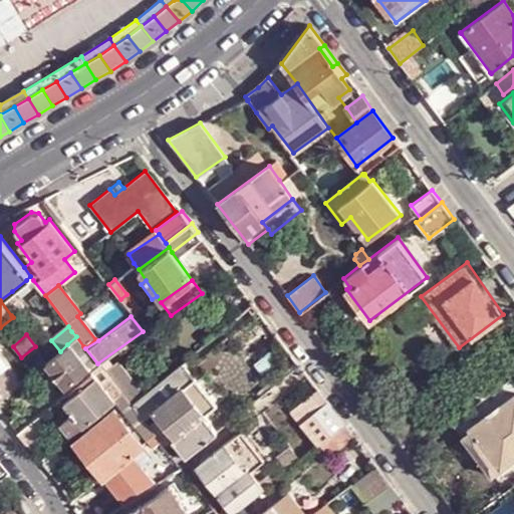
[(75,352),(83,346),(76,336),(67,344),(75,352)]
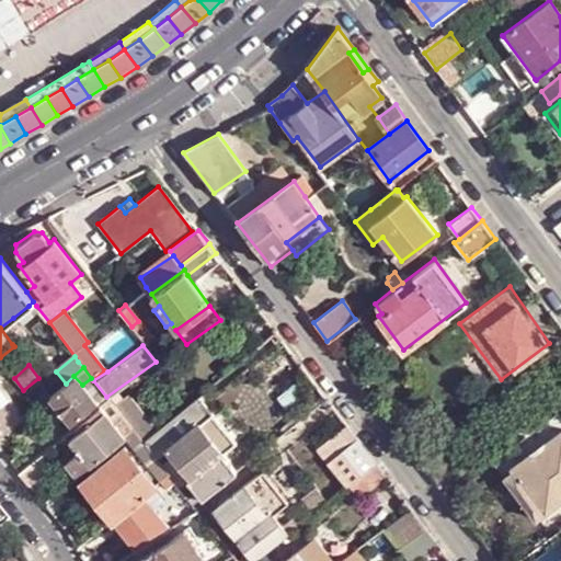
[(93,400),(82,385),(73,376),(66,384),(52,395),(50,396),(70,421),(93,400)]
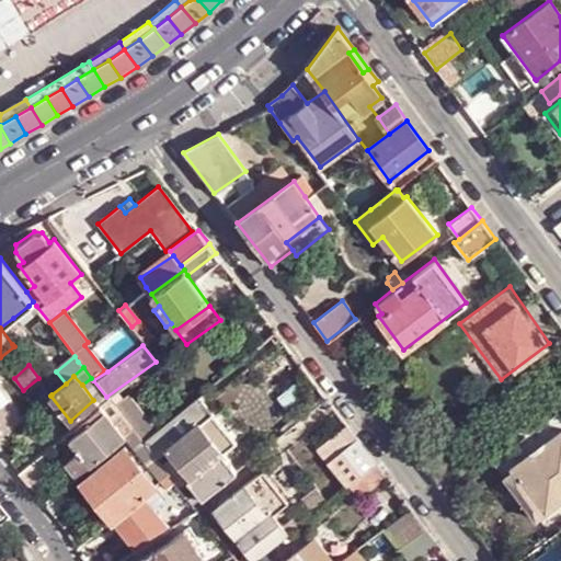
[(367,392),(379,382),(375,377),(362,386),(367,392)]
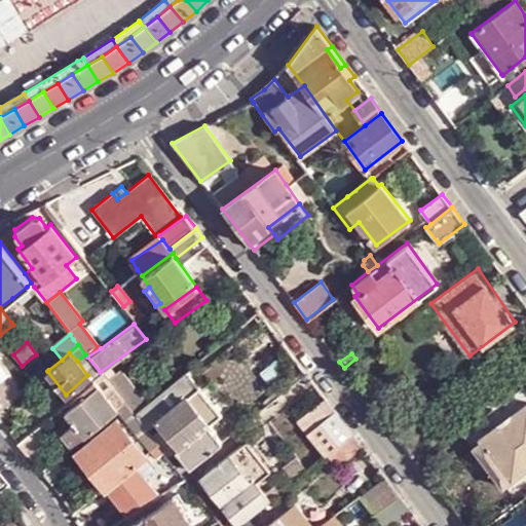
[(199,385),(186,370),(184,371),(163,387),(156,393),(148,401),(143,405),(142,405),(133,413),(148,433),(157,425),(153,421),(155,419),(187,395),(199,385)]
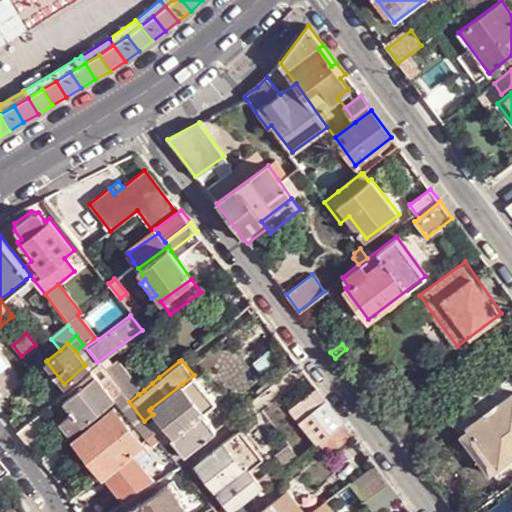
[(129,402),(138,394),(112,362),(103,370),(119,391),(129,402)]
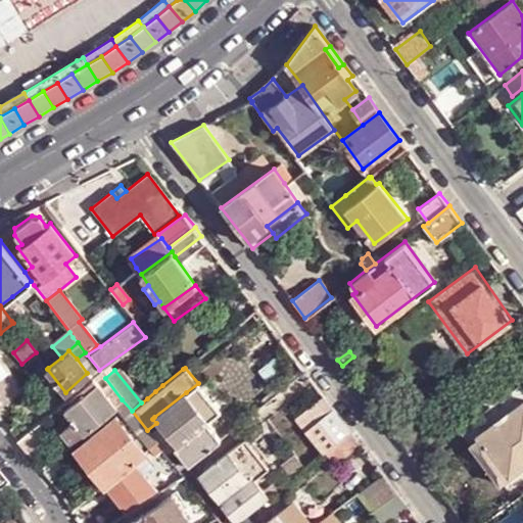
[(0,386),(0,409),(20,392),(11,380),(7,381),(0,386)]
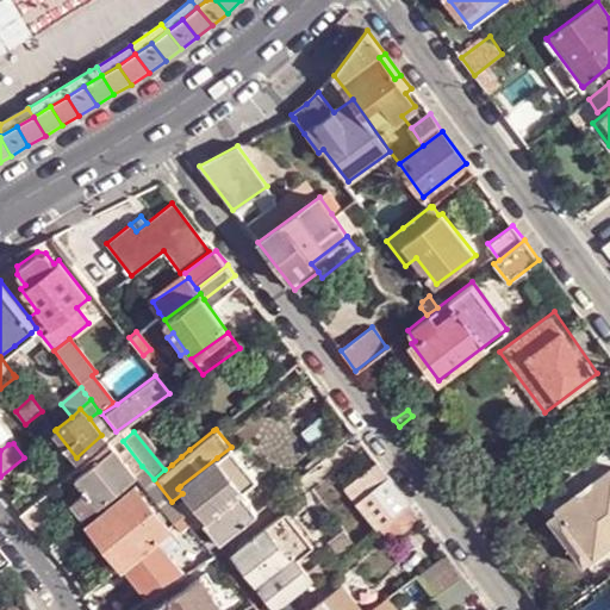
[(536,500),(548,517),(558,510),(556,506),(609,466),(609,446),(604,450),(536,500)]
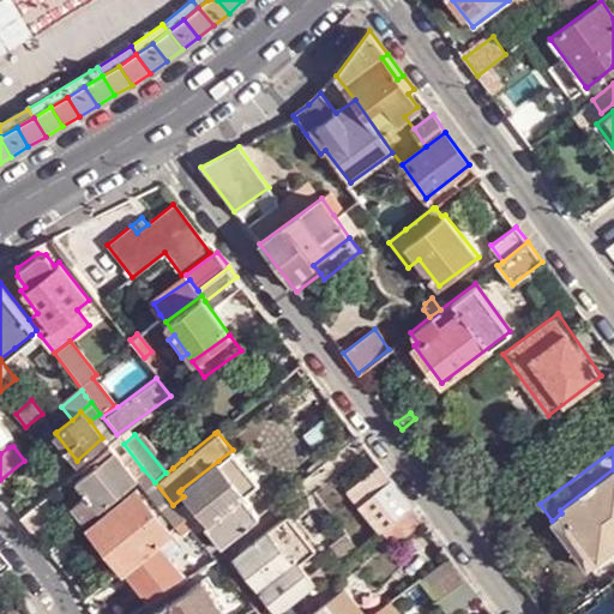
[(83,521),(133,477),(112,450),(76,480),(86,494),(72,506),(83,521)]
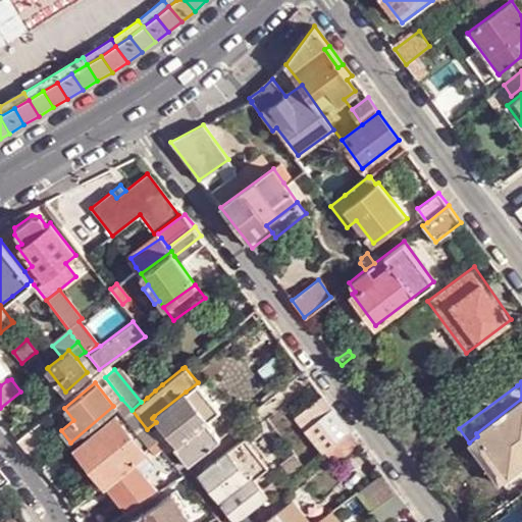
[(219,411),(198,382),(186,392),(154,416),(152,418),(156,422),(157,424),(160,422),(176,442),(173,445),(181,456),(173,463),(178,469),(220,437),(208,421),(208,420),(208,419),(219,411)]
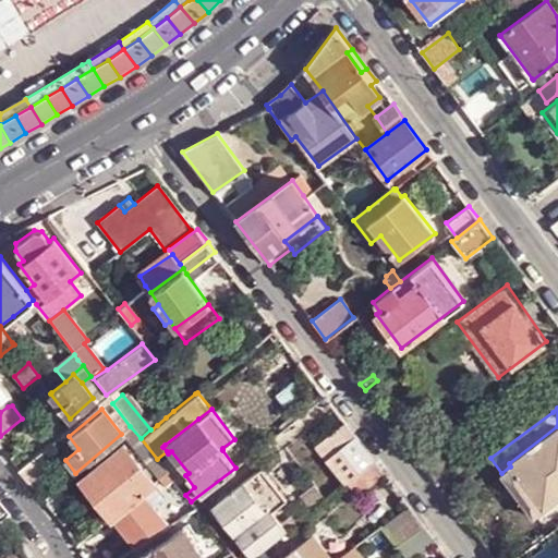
[(375,461),(346,423),(315,446),(344,484),(347,483),(375,461)]
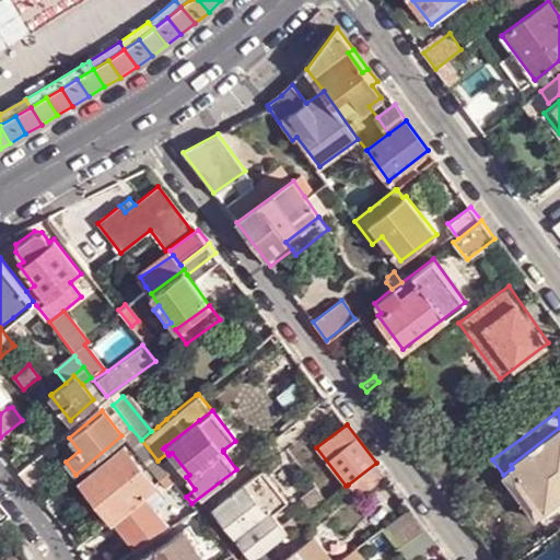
[(158,461),(141,440),(130,428),(123,434),(159,478),(166,471),(158,461)]
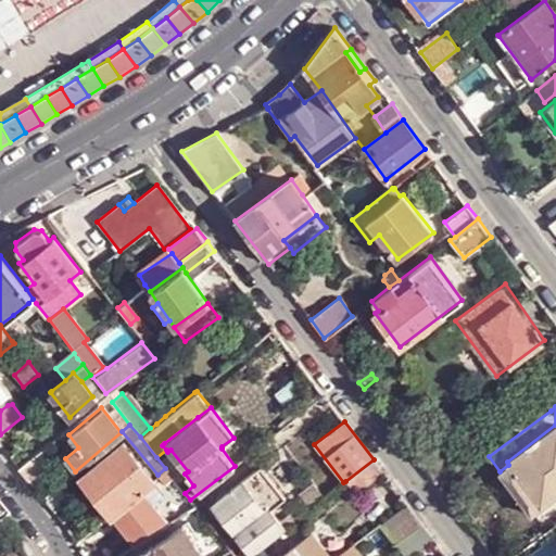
[(508,465),(500,471),(531,514),(555,494),(555,425),(507,462),(508,465)]
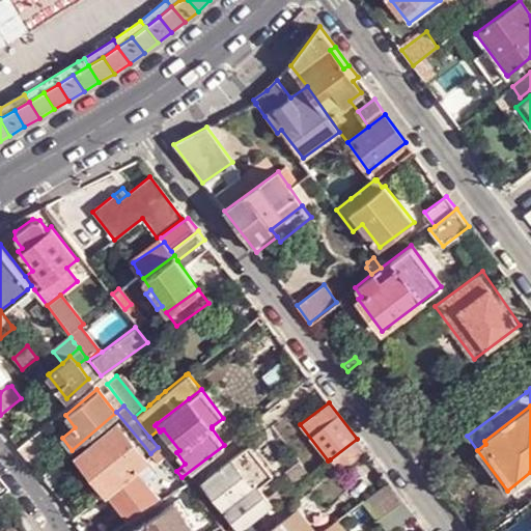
[(134,468),(145,458),(115,422),(77,456),(105,492),(134,468)]
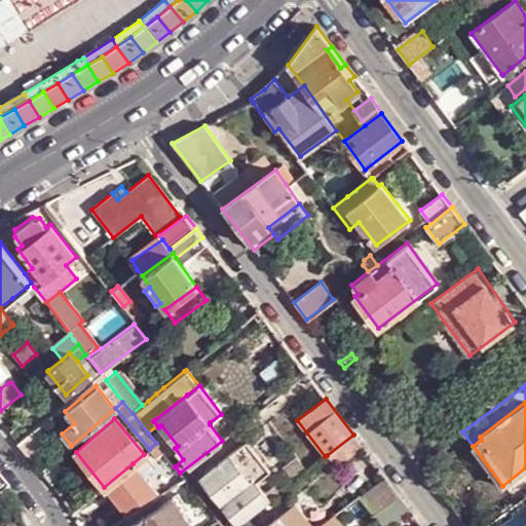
[(47,439),(38,426),(17,444),(27,455),(47,439)]
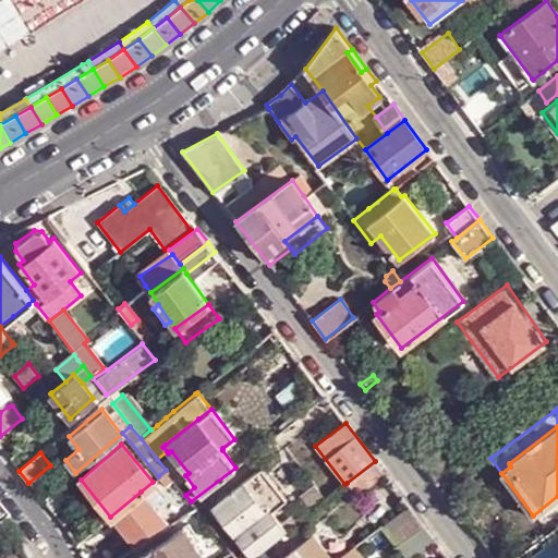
[(385,474),(375,461),(347,483),(356,495),(385,474)]
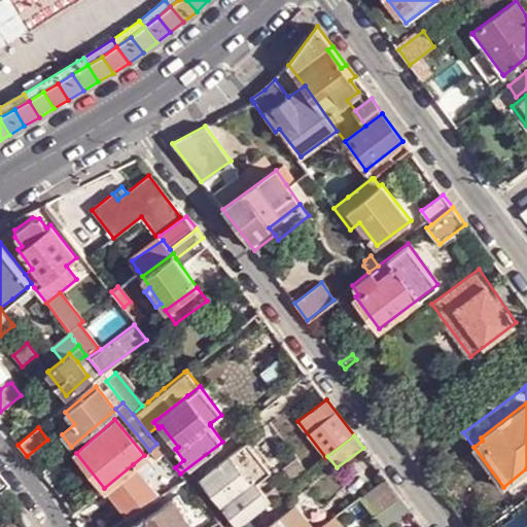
[(164,453),(156,444),(149,450),(156,458),(164,453)]
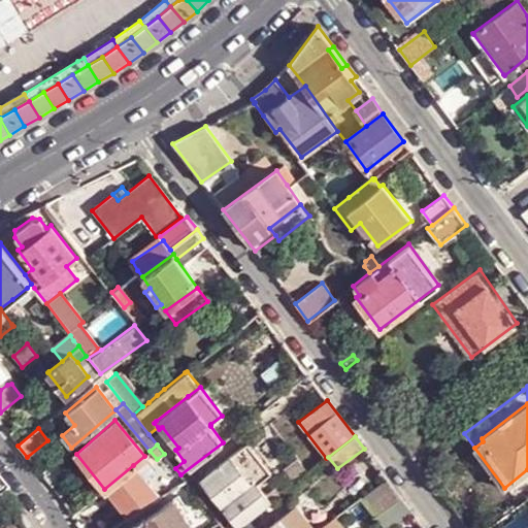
[(239,525),(270,501),(253,480),(263,471),(242,446),(202,476),(234,518),(239,525)]
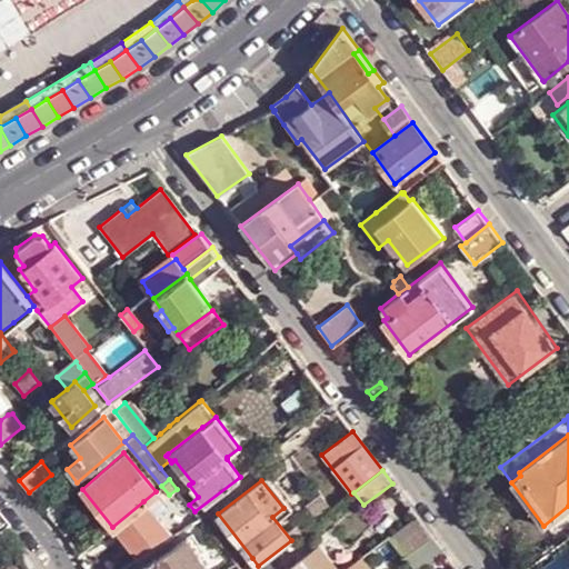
[(168,538),(171,536),(143,501),(112,527),(137,559),(143,556),(168,538)]
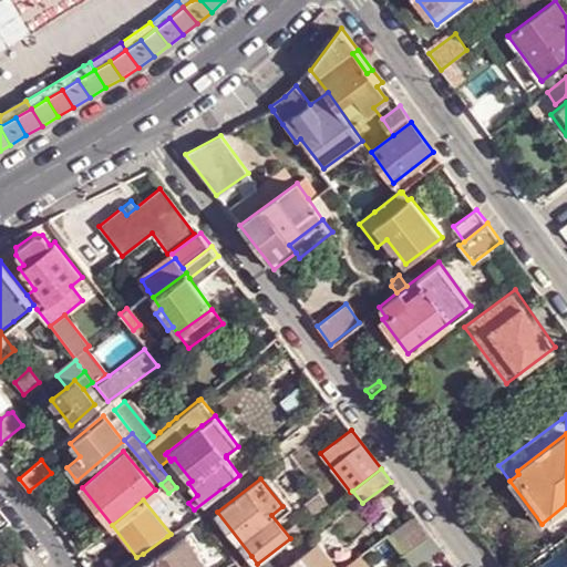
[(431,535),(418,517),(390,538),(404,555),(431,535)]
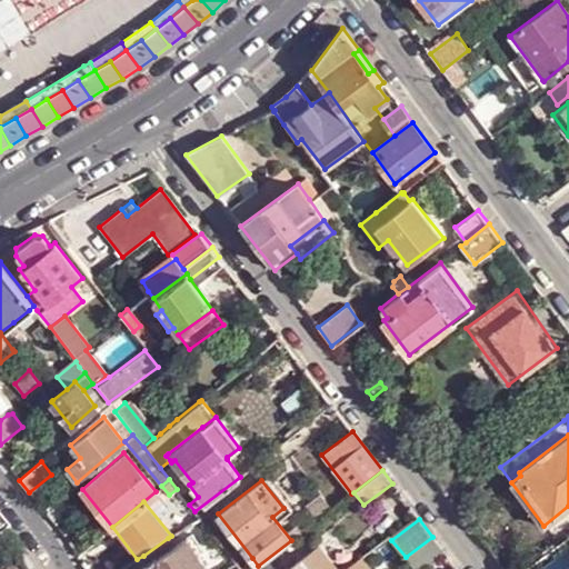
[(10,533),(0,521),(0,541),(2,540),(10,533)]
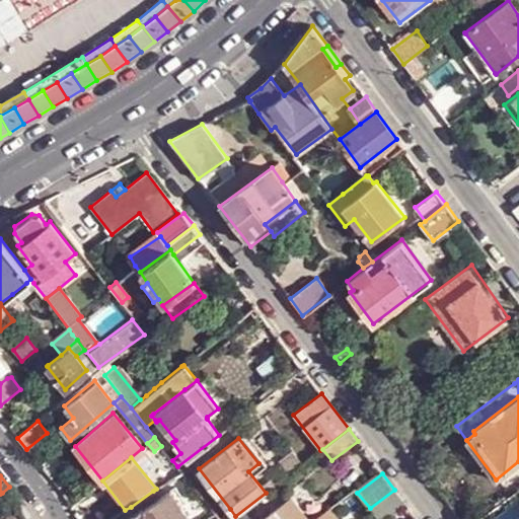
[(188,518),(169,490),(158,497),(135,512),(129,517),(130,518),(188,518)]
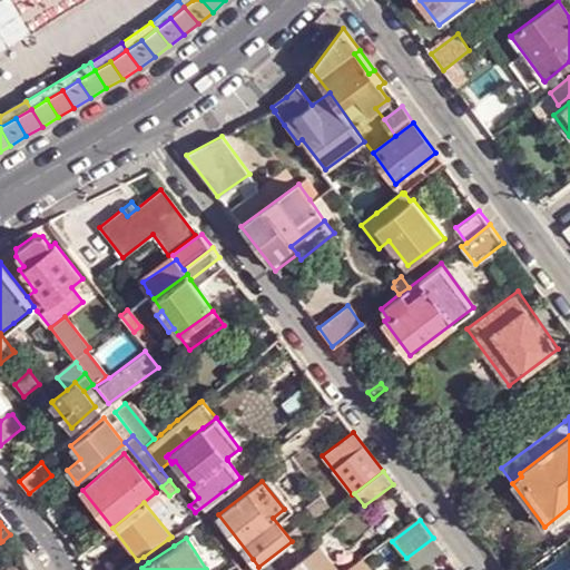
[(415,569),(423,569),(445,553),(433,538),(406,558),(415,569)]
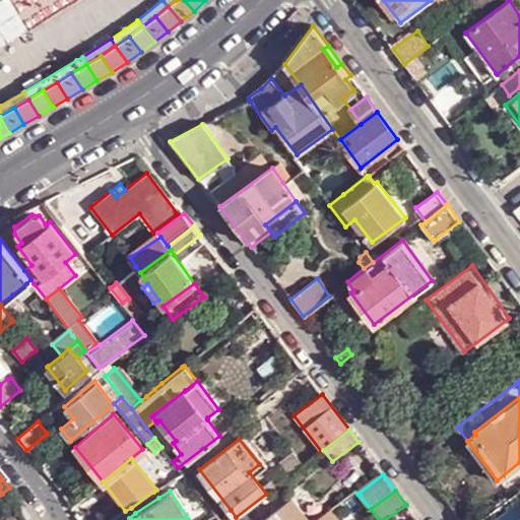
[(158,498),(153,492),(131,508),(135,513),(158,498)]
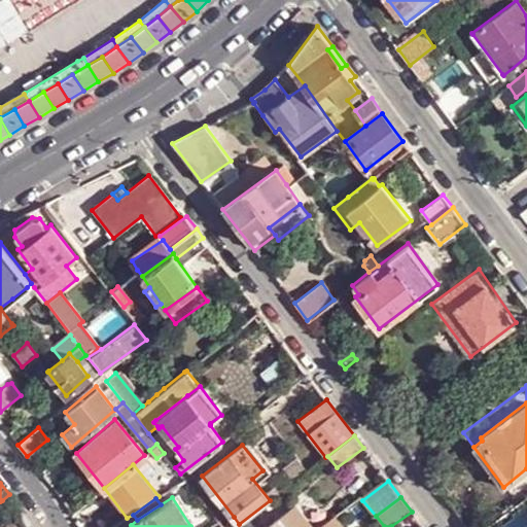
[(343,526),(335,516),(319,526),(312,526),(295,504),(279,517),(286,526),(343,526)]
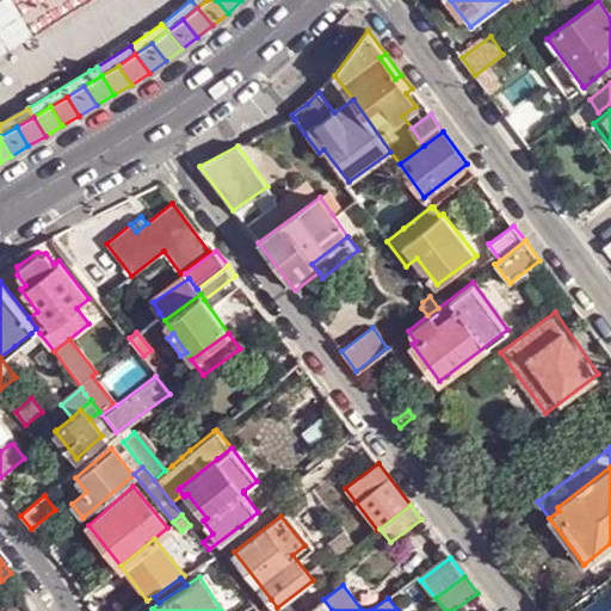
[(92,610),(129,610),(118,593),(92,610)]
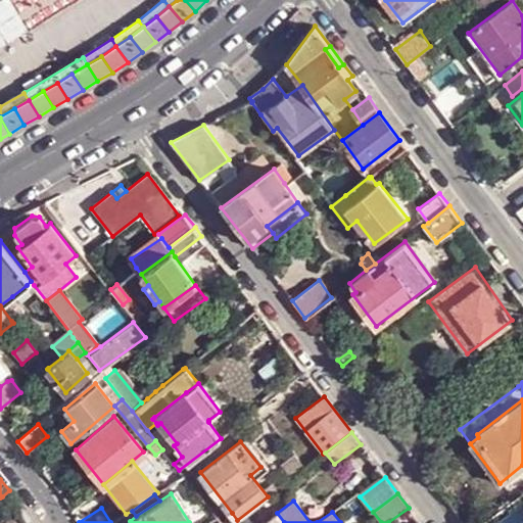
[(232,513),(220,522),(221,522),(233,522),(237,520),(232,513)]
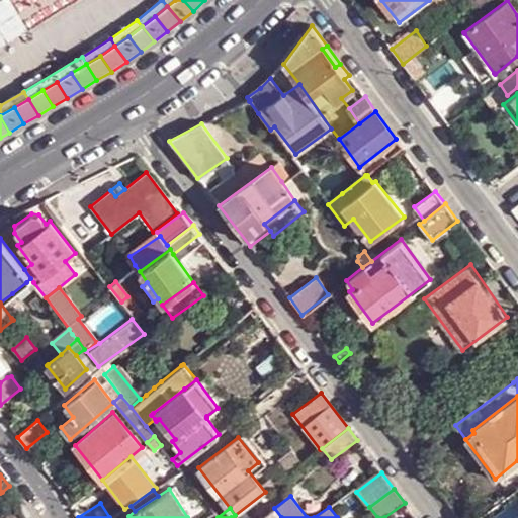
[(281,517),(274,508),(261,517),(281,517)]
